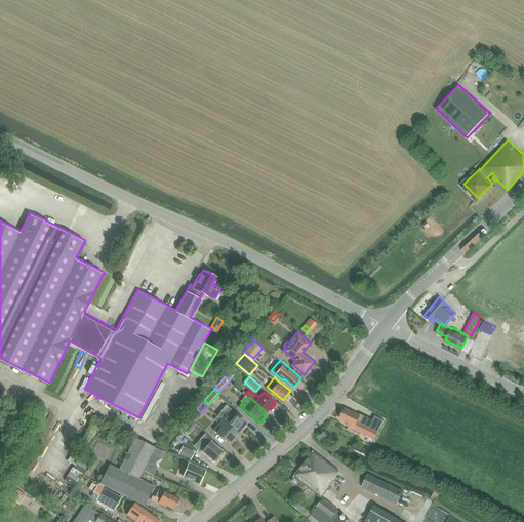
[(218,413),(238,431),(247,422),(230,405),(224,411),(223,409),(218,413)]
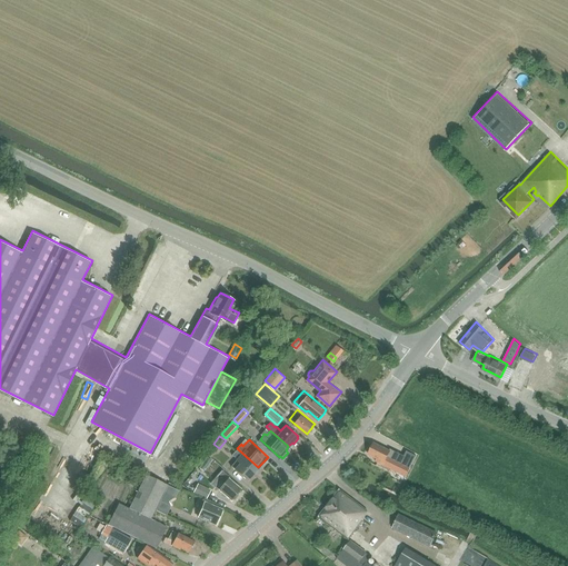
[(375,442),(370,452),(379,456),(377,459),(407,474),(418,454),(408,448),(406,454),(391,447),(390,449),(375,442)]
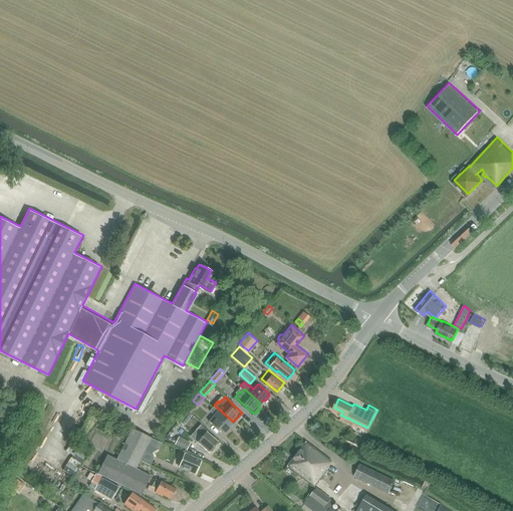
[(214,405),(211,409),(215,413),(210,419),(224,432),(233,422),(214,405)]
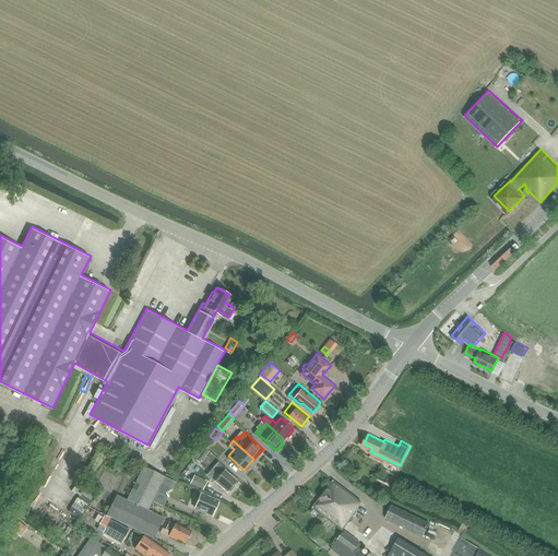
[(125,469),(129,457),(117,452),(114,464),(125,469)]
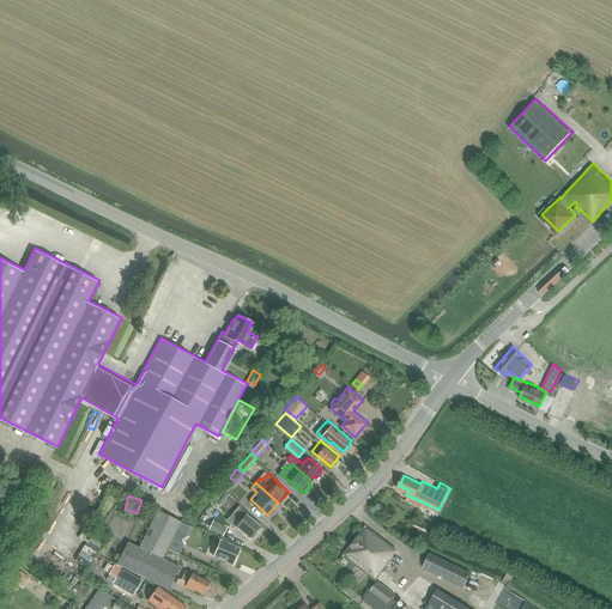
[(240,504),(228,517),(237,525),(250,536),(252,535),(253,535),(256,531),(255,530),(260,524),(248,513),(249,511),(244,507),(240,504)]
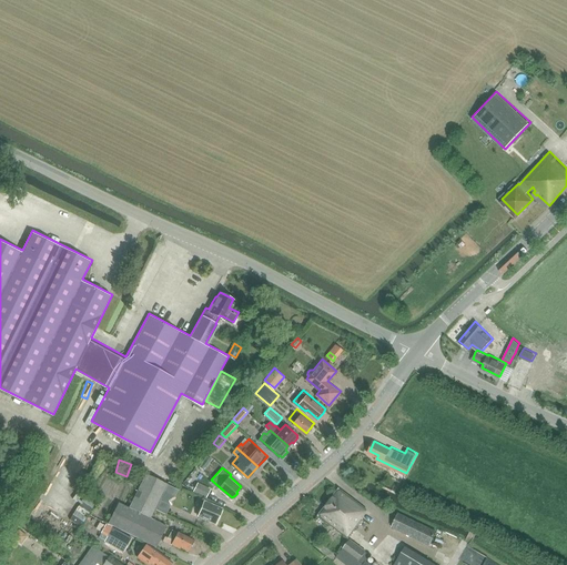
[(120,501),(109,522),(157,545),(168,524),(151,516),(168,482),(147,472),(130,505),(120,501)]
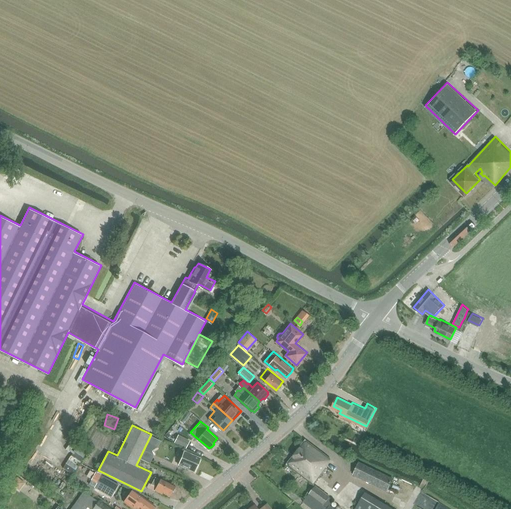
[(179,433),(175,440),(186,446),(190,439),(179,433)]
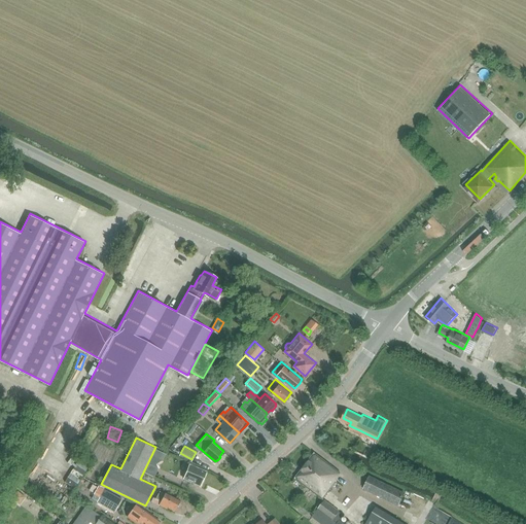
[(71,462),(78,453),(74,450),(67,459),(71,462)]
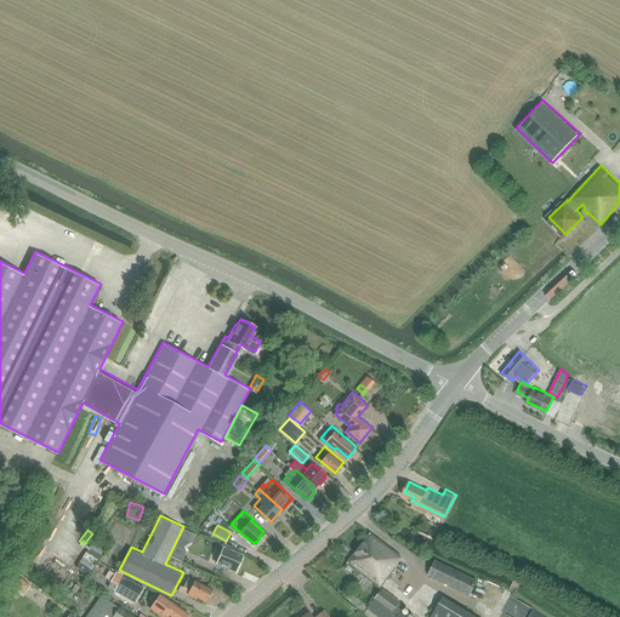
[(371,531),(348,560),(381,584),(403,555),(371,531)]
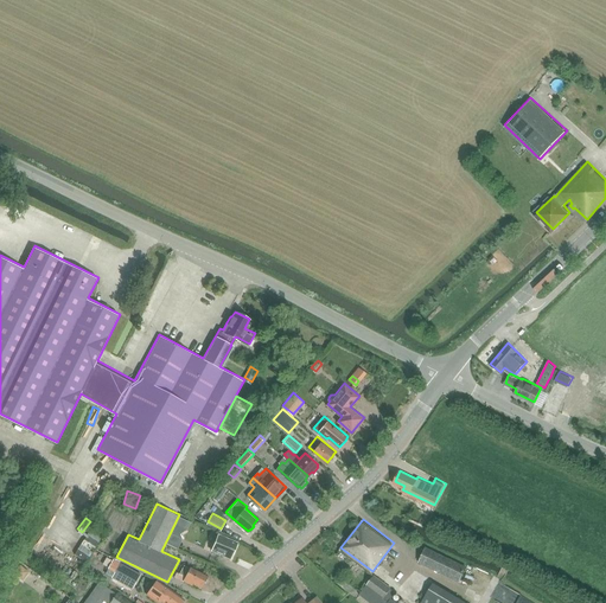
[(94,536),(99,527),(91,524),(87,532),(94,536)]
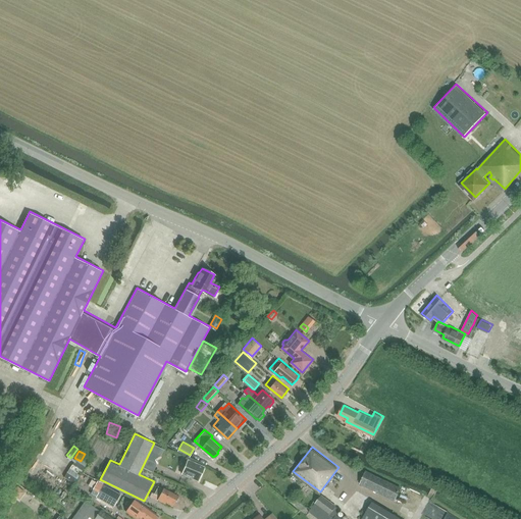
[(157,462),(148,457),(144,466),(153,470),(157,462)]
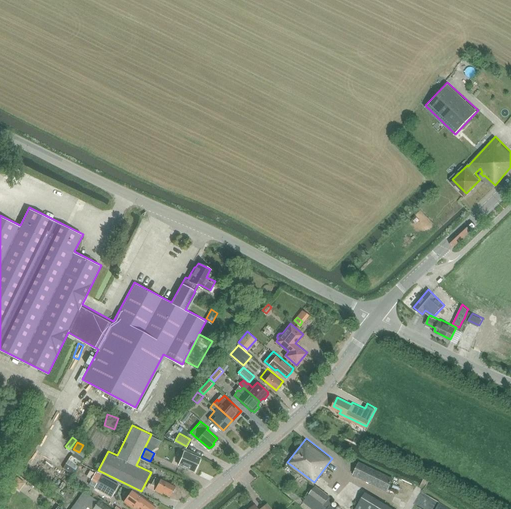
[(197,463),(201,456),(185,449),(179,463),(195,470),(195,469),(196,468),(198,465),(197,463)]
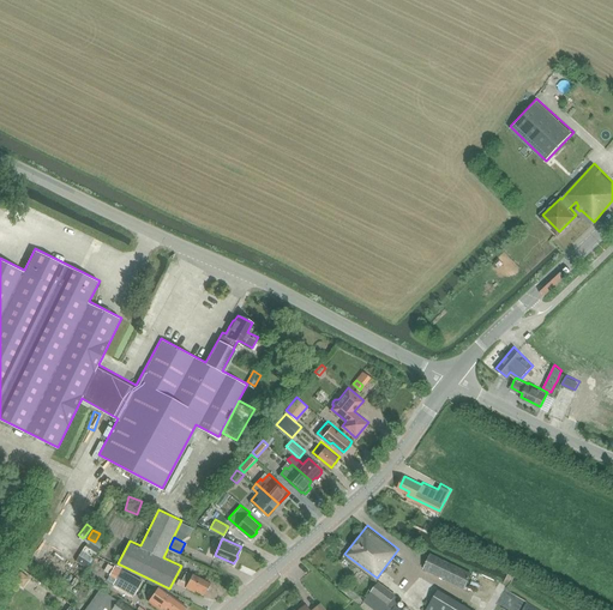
[(79,553),(91,560),(97,549),(85,543),(79,553)]
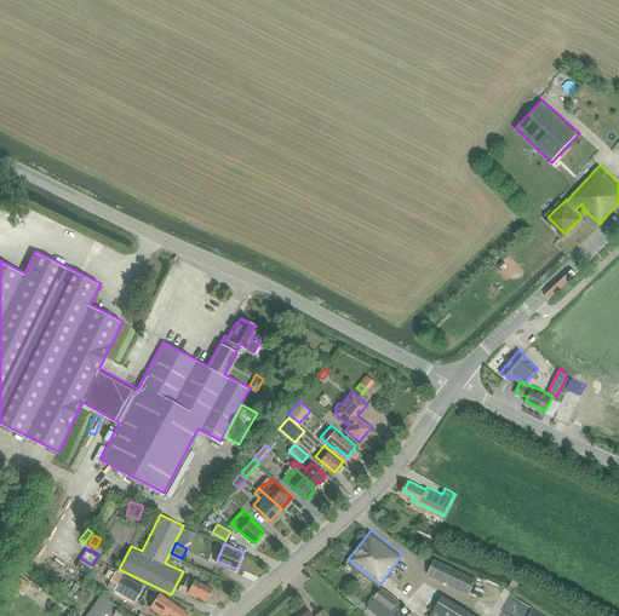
[(436,557),(428,573),(468,593),(475,577),(436,557)]
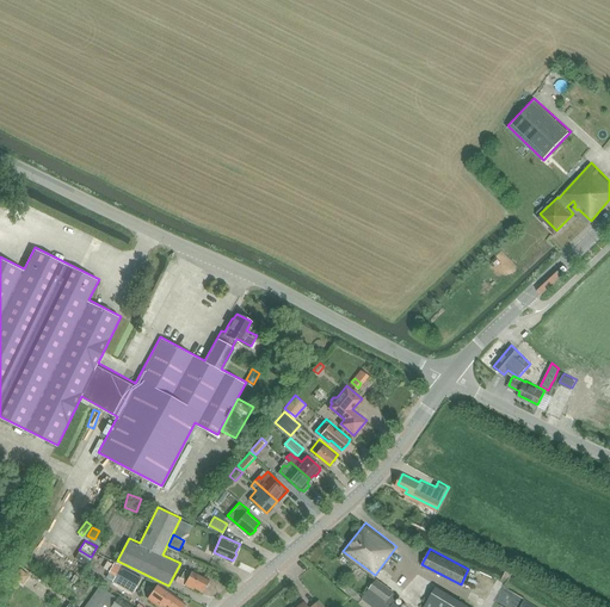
[(115,562),(112,567),(118,570),(114,580),(134,590),(142,576),(122,564),(122,565),(115,562)]
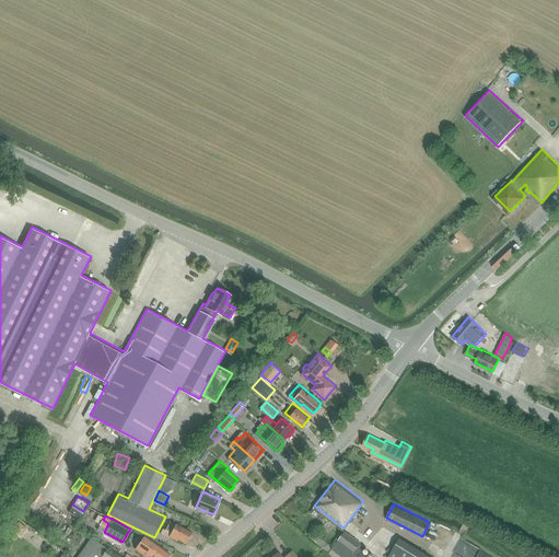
[(22,535),(28,526),(20,519),(13,526),(22,535)]
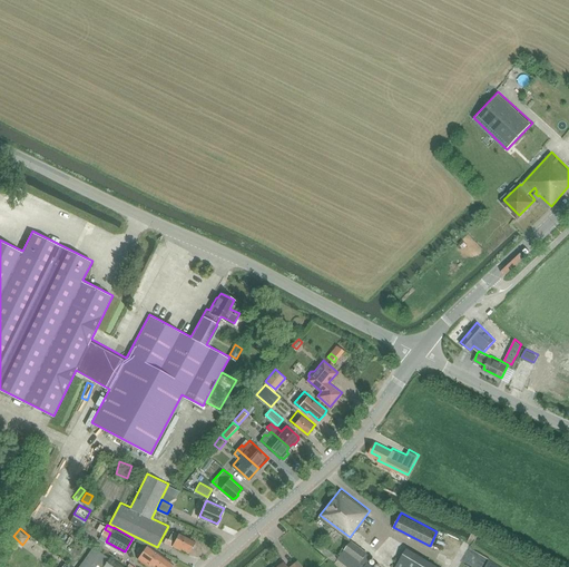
[(174,529),(169,538),(175,540),(173,545),(180,548),(182,547),(189,551),(193,547),(194,546),(195,544),(195,541),(196,540),(179,531),(179,533),(174,529)]
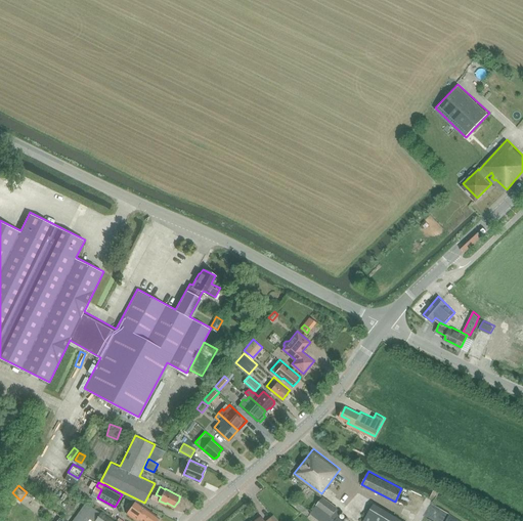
[(34,502),(37,495),(31,492),(28,498),(34,502)]
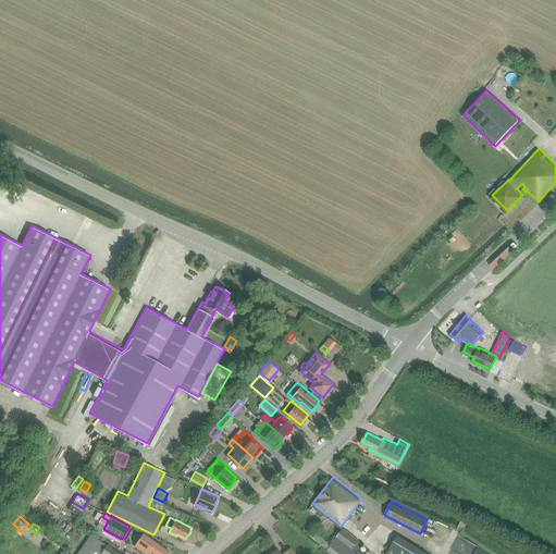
[(342,553),(369,553),(360,549),(363,542),(359,539),(360,539),(344,526),(331,545),(342,553)]
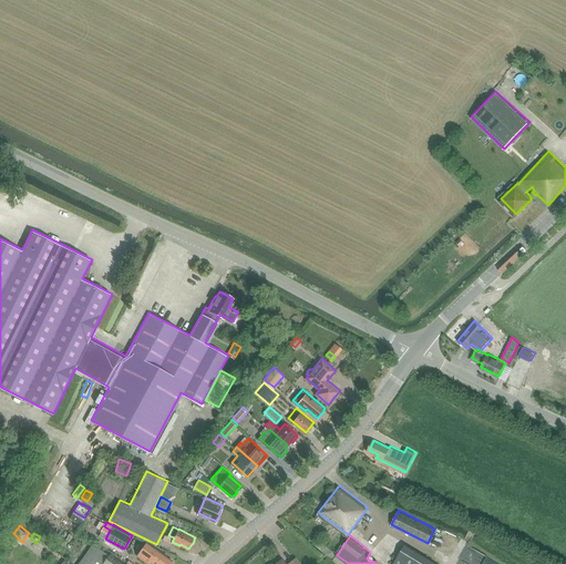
[(78,563),(101,563),(110,553),(93,542),(78,563)]
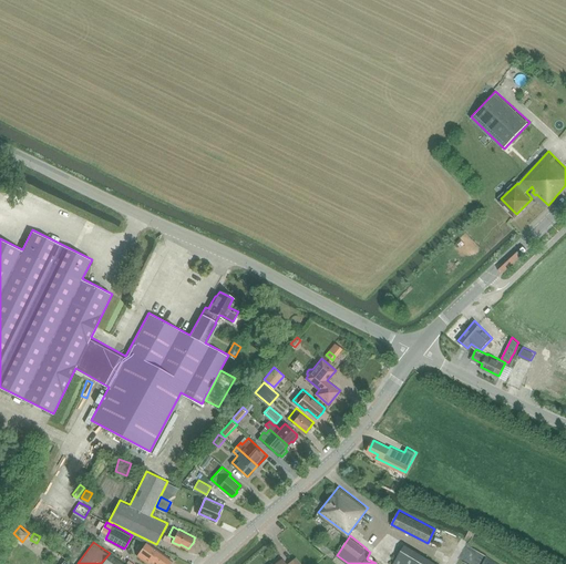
[(147,542),(139,554),(150,562),(148,563),(150,563),(171,563),(172,563),(172,561),(173,560),(158,550),(147,542)]
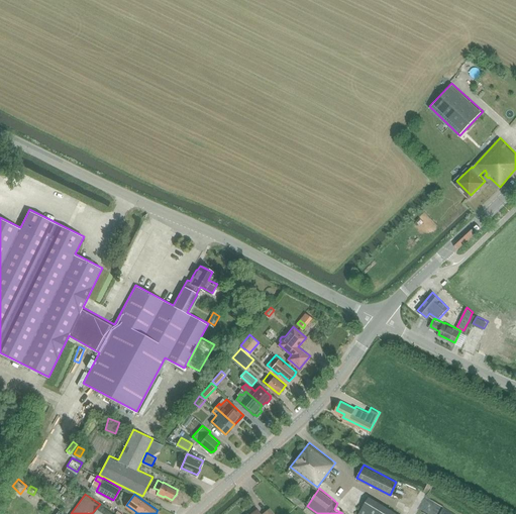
[(400,513),(369,495),(357,513),(400,513)]
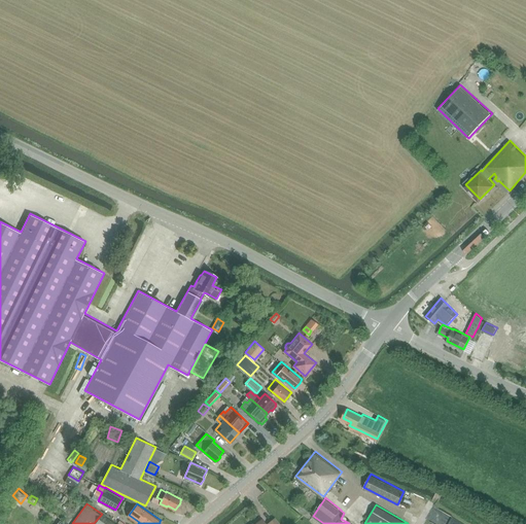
[(117,523),(102,513),(102,514),(94,523),(117,523)]
